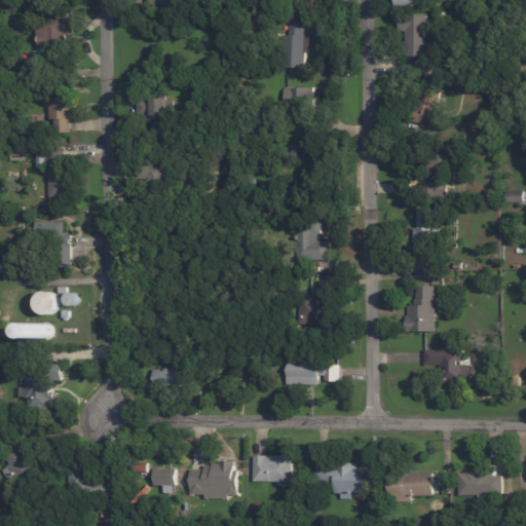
[(46,0),(46,10),(23,9),(23,0),(46,0)]
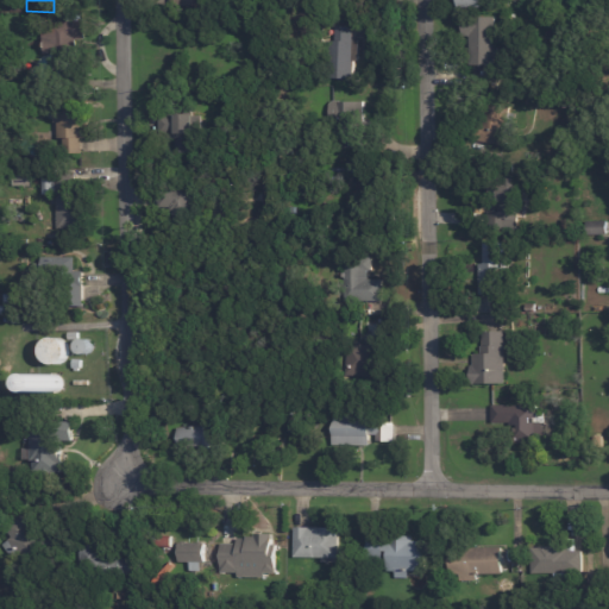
[(479,0),(481,10),(457,11),(457,0),(479,0)]
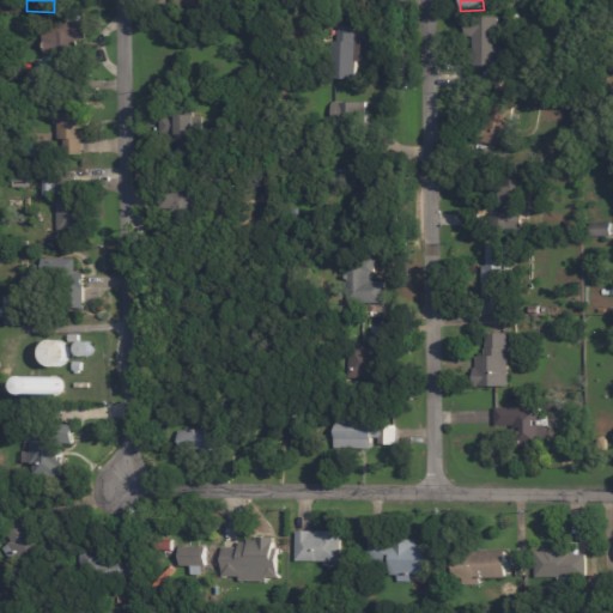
[(497,42),(497,68),(472,68),(471,38),(463,38),(463,19),(497,19),(497,42)]
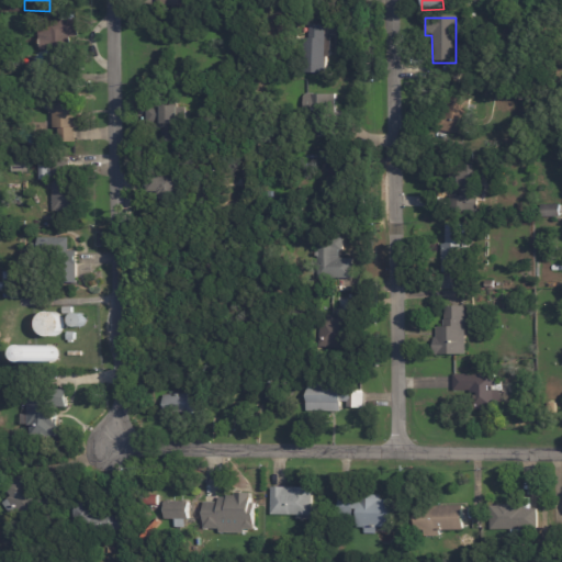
[(67,51),(38,52),(38,47),(40,47),(40,40),(37,40),(37,22),(77,21),(77,35),(67,35),(67,51)]
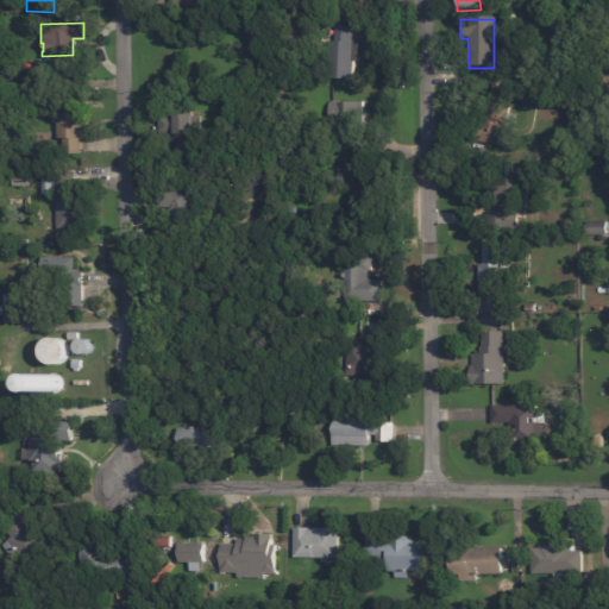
[(359,44),(359,81),(328,81),(328,43),(336,43),(336,29),(353,27),(353,44),(359,44)]
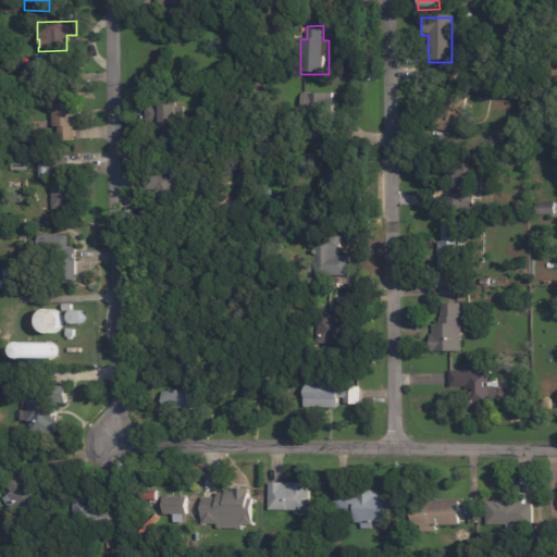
[(466,133),(435,128),(441,93),(471,97),(466,133)]
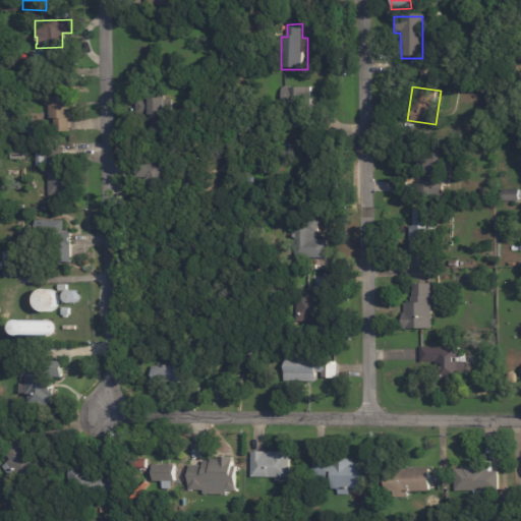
[(312,105),(311,128),(289,128),(290,106),(280,106),(280,91),(284,88),(312,88),(312,105)]
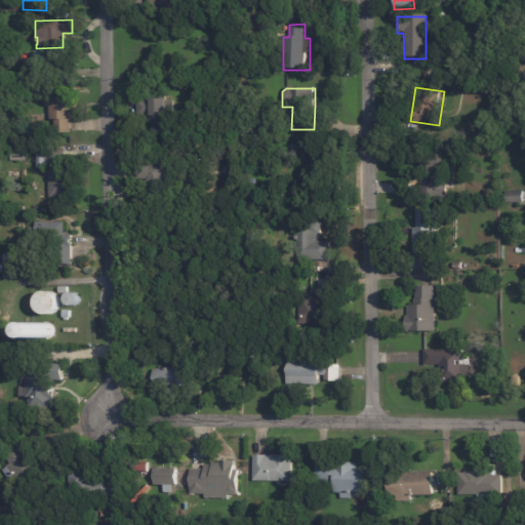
[(73,104),(73,121),(70,121),(70,133),(54,133),(54,121),(49,121),(49,118),(45,118),(45,104),(42,104),(42,98),(55,98),(55,90),(74,90),(73,104)]
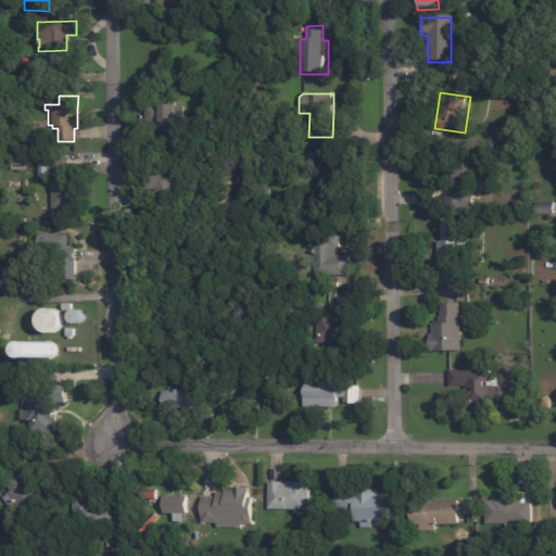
[(180,108),(185,108),(185,119),(177,119),(176,136),(165,136),(165,124),(160,124),(160,128),(150,128),(150,108),(158,108),(158,100),(176,100),(176,108),(180,108)]
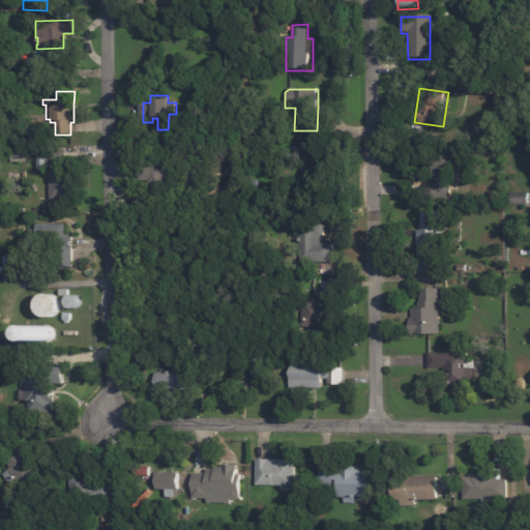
[(69,157),(71,200),(51,201),(50,171),(37,171),(36,157),(49,156),(49,148),(69,147),(69,157)]
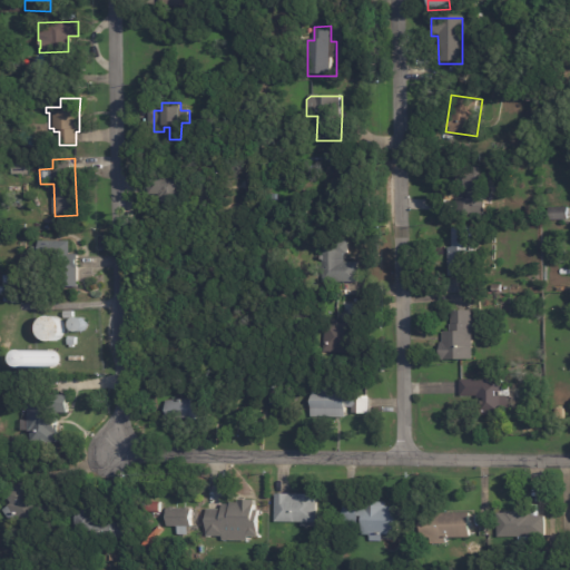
[(28,176),(12,176),(12,161),(28,161),(28,176)]
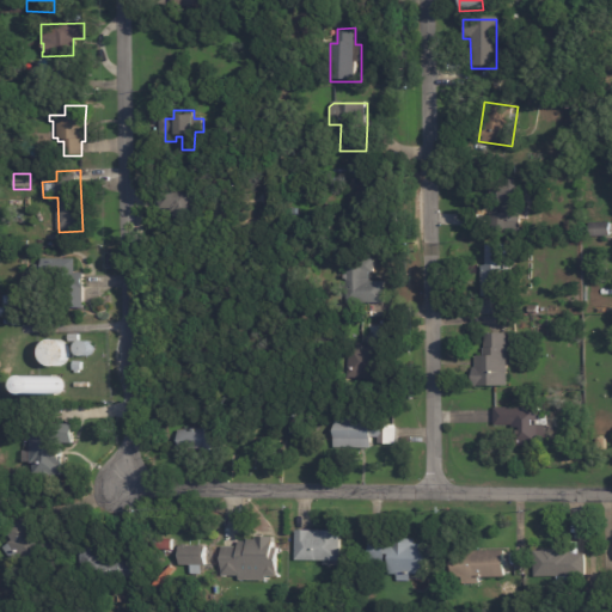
[(389,220),(354,219),(355,199),(360,199),(360,189),(365,189),(365,176),(385,176),(384,193),(389,193),(389,220)]
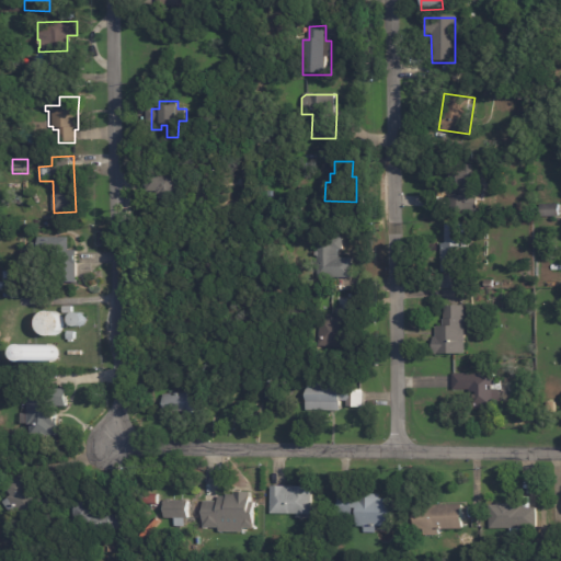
[(478,167),(476,215),(451,214),(454,165),(478,167)]
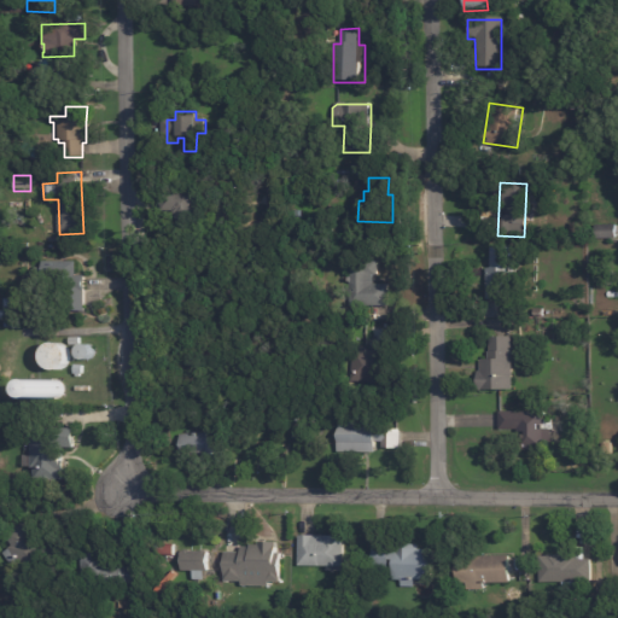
[(191,208),(191,221),(173,221),(173,219),(170,219),(170,211),(161,211),(162,196),(193,197),(193,207),(191,207),(191,208)]
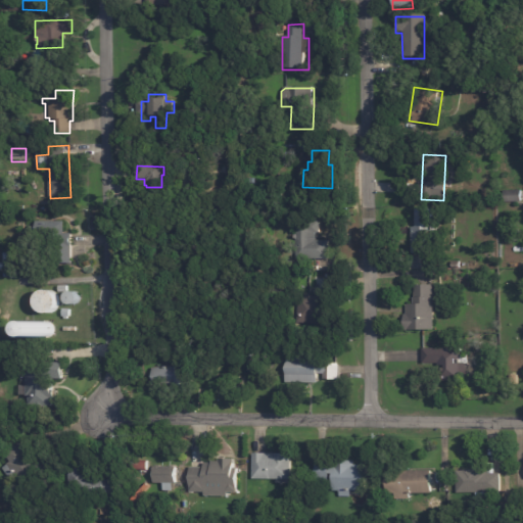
[(482,190),(492,190),(492,202),(482,201),(482,190)]
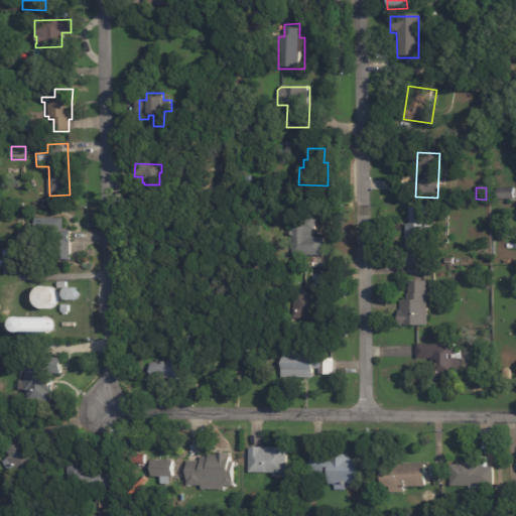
[(514,201),(497,201),(497,189),(514,189),(514,201)]
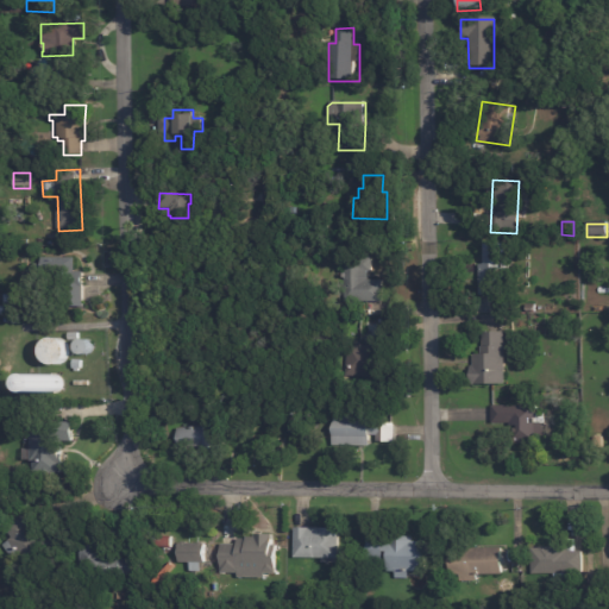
[(506,296),(479,297),(479,267),(483,267),(483,246),(506,245),(506,296)]
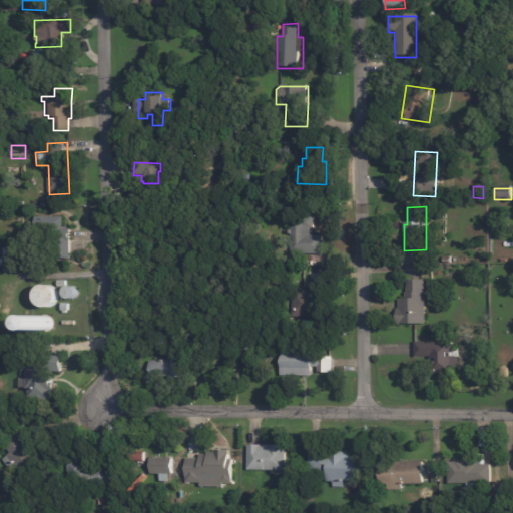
[(70,229),(70,260),(53,260),(54,242),(34,242),(34,217),(62,217),(62,229),(70,229)]
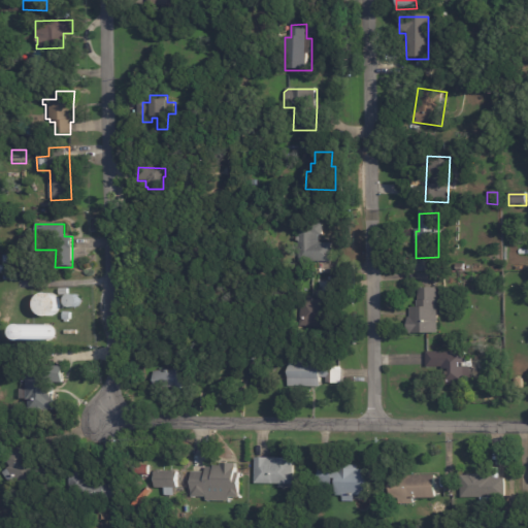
[(332,243),(332,263),(298,263),(298,230),(316,230),(316,243),(332,243)]
